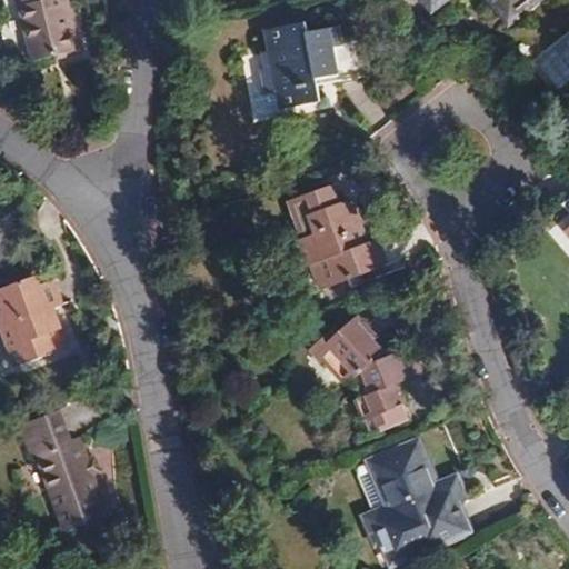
[(29,47),(32,62),(81,50),(68,0),(20,0),(22,6),(18,6),(29,47)]
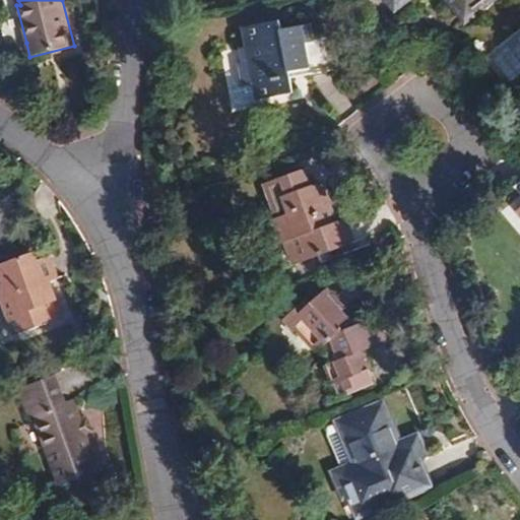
[(451,0),(464,17),(486,0),(391,0),(396,6),(403,0),(451,0)]
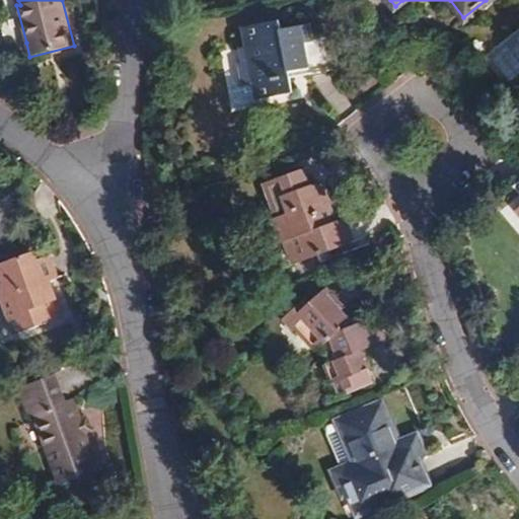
[(255,100),(292,93),(287,73),(307,69),(308,75),(326,72),(336,70),(329,36),(313,40),(310,24),(281,29),(279,20),(241,28),(245,47),(239,49),(242,64),(236,65),(238,77),(240,88),(233,89),(236,106),(255,103),(255,100)]
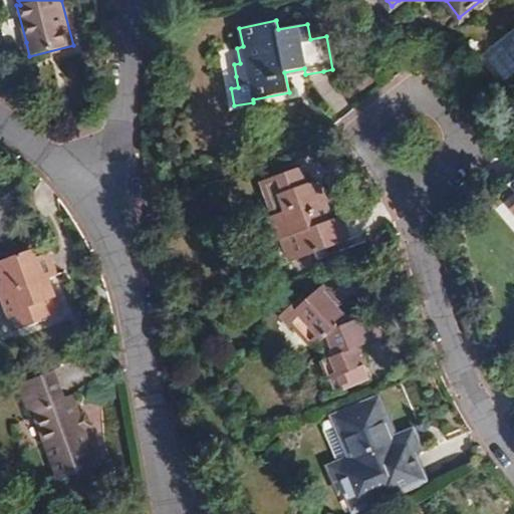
[(504,81),(513,73),(513,40),(488,61),(504,81)]
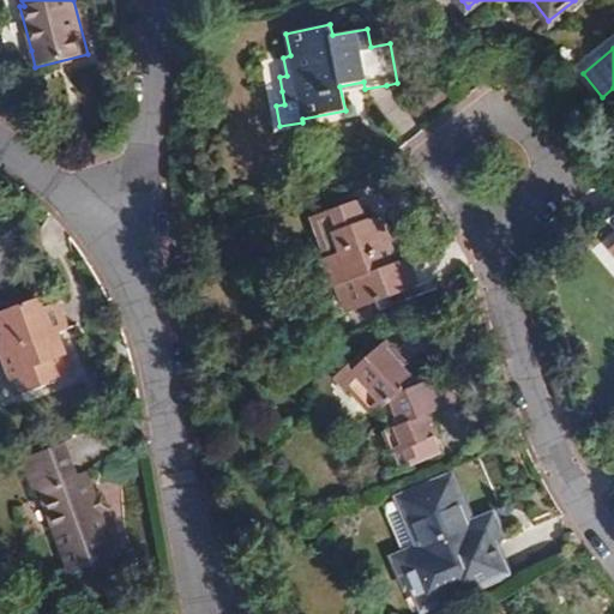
[(361,308),(415,287),(410,272),(405,259),(399,262),(390,234),(381,236),(378,227),(374,216),(366,220),(359,199),(323,214),(338,253),(327,257),(324,258),(329,271),(335,286),(338,284),(349,281),(361,308)]
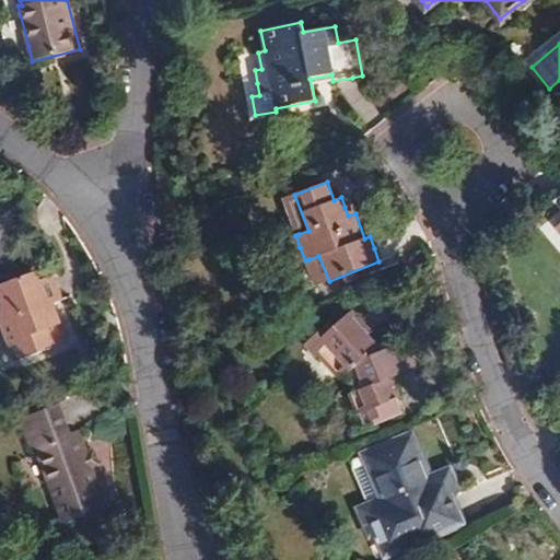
[(284,198),(299,234),(308,231),(294,195),(284,198)]
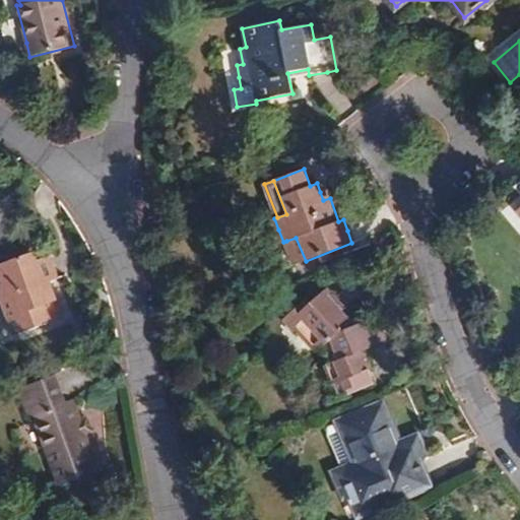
[(327,189),(320,192),(323,200),(330,198),(327,189)]
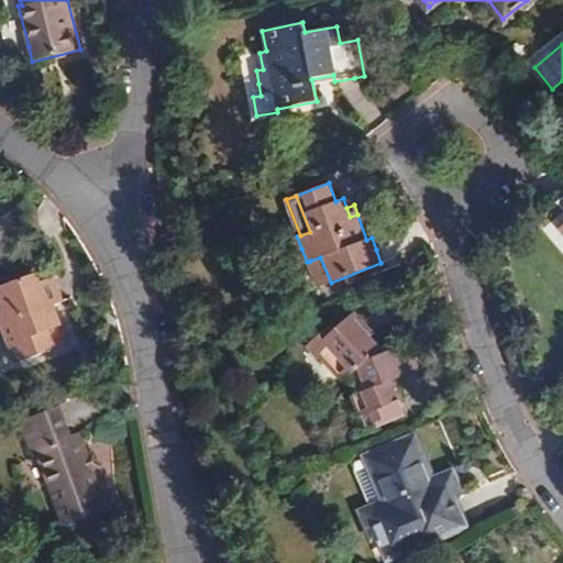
[(320,287),(331,283),(320,257),(310,261),(320,287)]
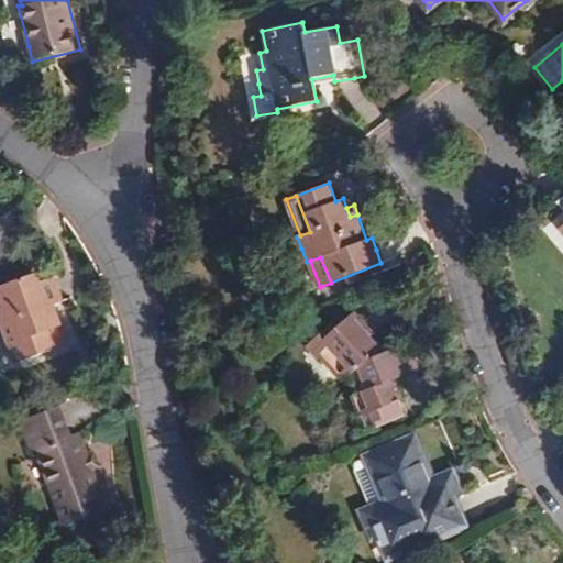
[(0,321),(15,364),(67,344),(51,308),(61,302),(57,290),(52,277),(39,282),(35,273),(0,285),(0,321)]
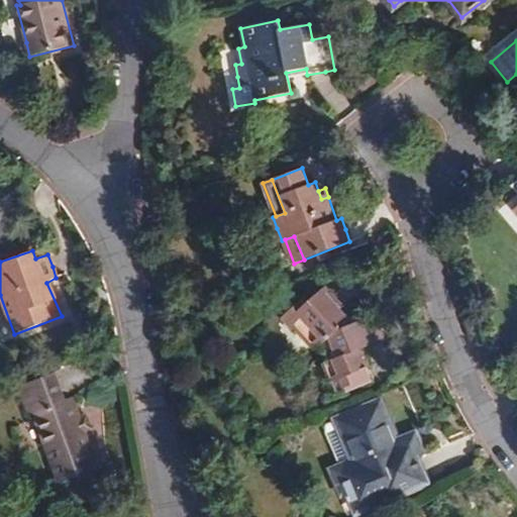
[(301,299),(281,318),(294,332),(295,330),(311,348),(321,344),(327,339),(335,358),(323,363),(331,383),(367,369),(369,368),(360,349),(383,339),(379,327),(375,318),(352,326),(321,292),(306,305),(301,299)]
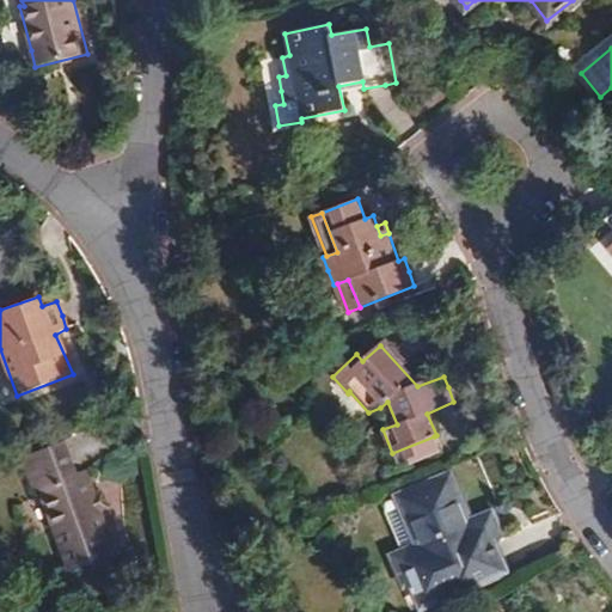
[(440,451),(434,436),(392,453),(397,464),(407,460),(409,465),(440,451)]
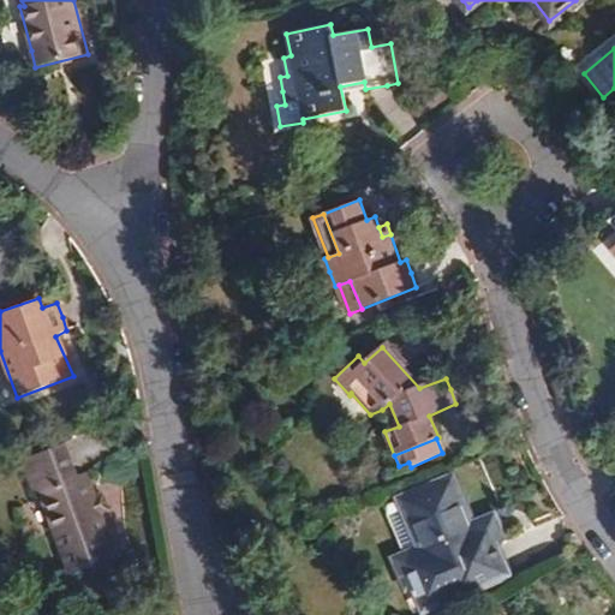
[(97,505),(85,473),(77,477),(65,445),(22,461),(34,495),(40,493),(70,574),(117,557),(97,505)]
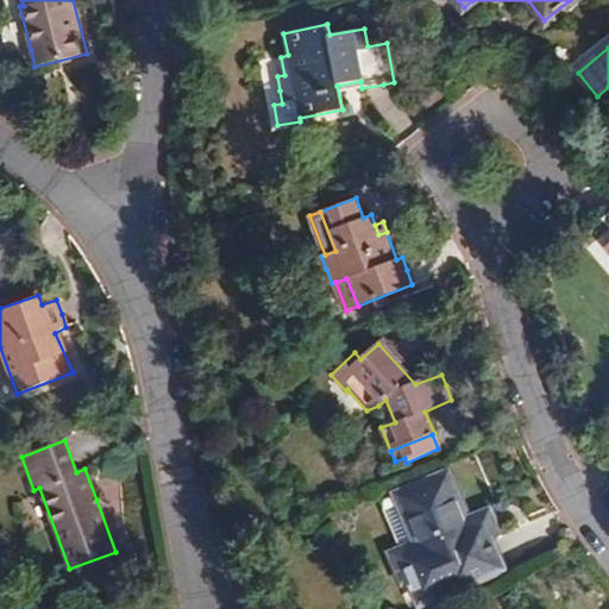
[(419,604),(501,569),(491,546),(483,525),(471,531),(445,475),(396,495),(415,544),(391,554),(402,581),(408,578),(419,604)]
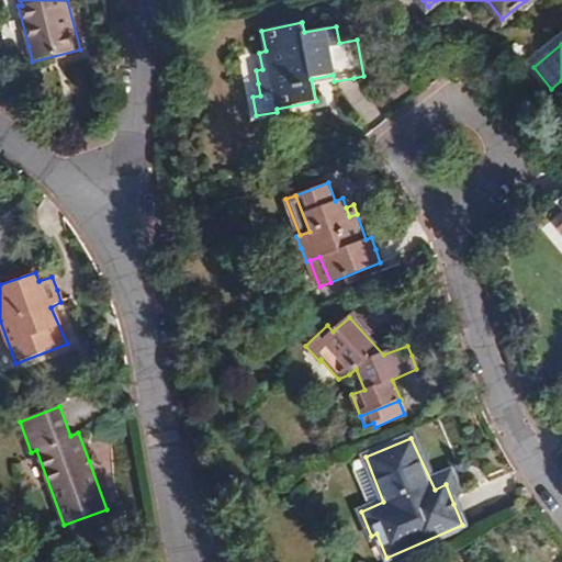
All buildings are outlined.
